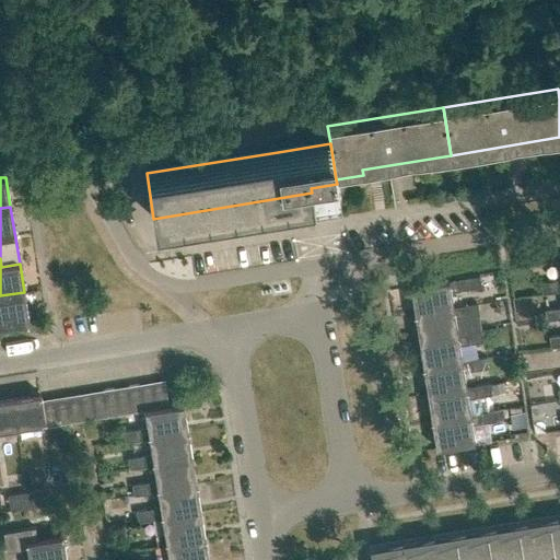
[(453,307),(451,290),(459,289),(459,290),(475,288),(473,277),(450,280),(410,287),(415,314),(453,307)]
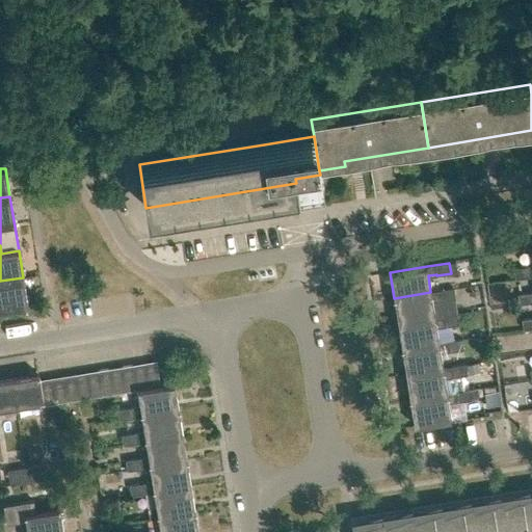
[(514,278),(531,275),(531,265),(527,266),(512,268),(514,278)]
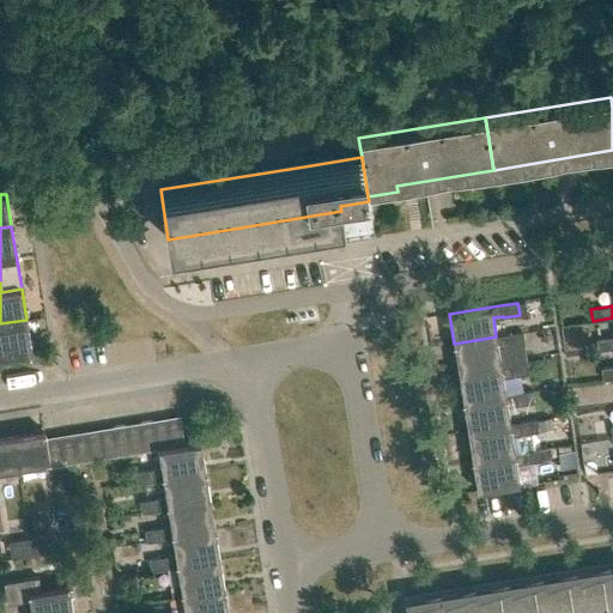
[(26,320),(0,323),(0,357),(31,352),(26,320)]
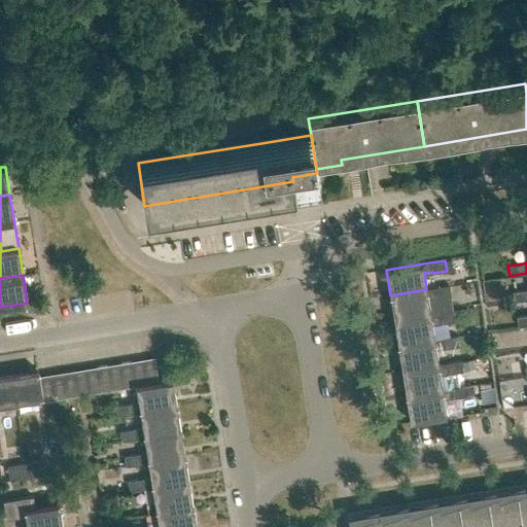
[(430,315),(430,314),(428,300),(436,299),(436,297),(451,295),(449,285),(426,289),(390,295),(394,320),(430,315)]
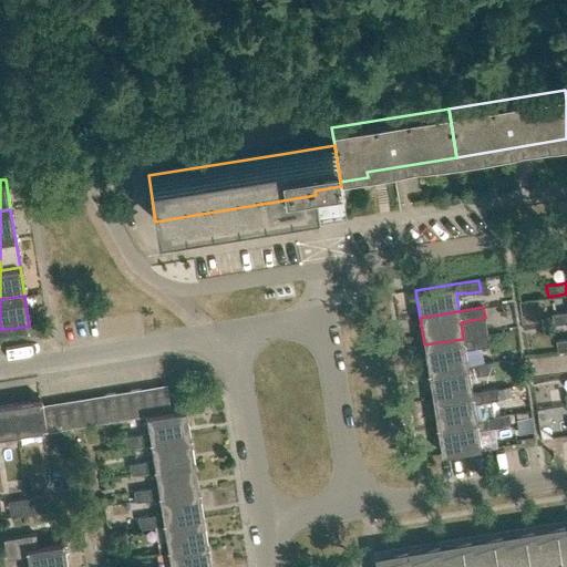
[(566,309),(566,310),(566,311),(552,313),(553,325),(566,321),(566,309)]
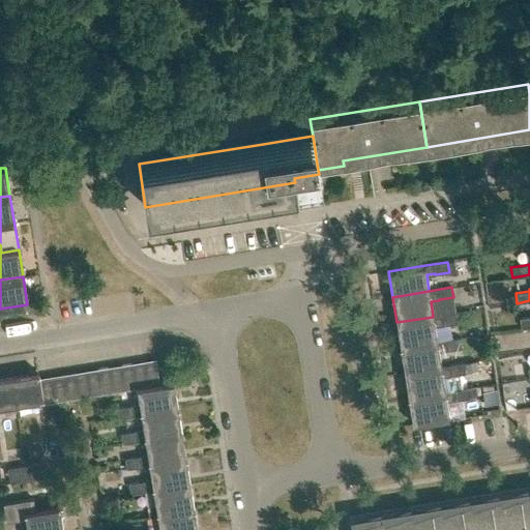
[(436,342),(434,327),(443,326),(443,325),(458,323),(455,313),(433,316),(433,317),(396,322),(401,347),(436,342)]
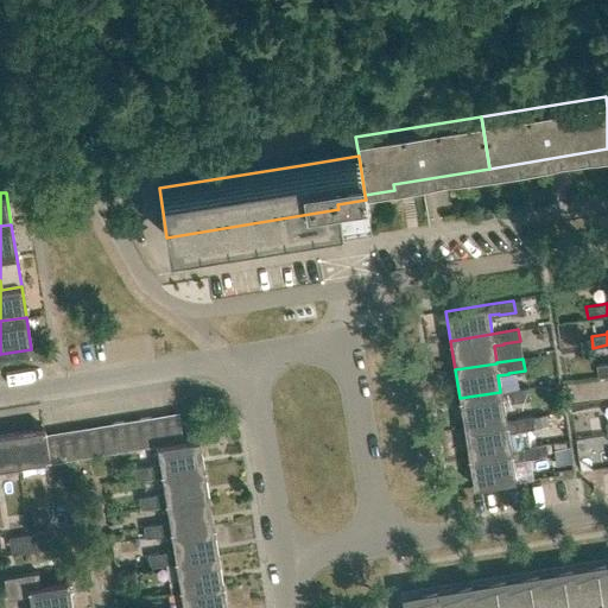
[(607,362),(596,365),(597,377),(607,374),(607,362)]
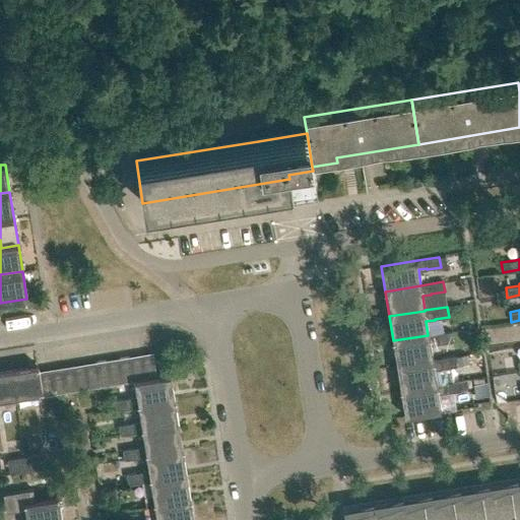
[(432,360),(430,345),(453,341),(451,331),(428,335),(393,340),(397,366),(432,360)]
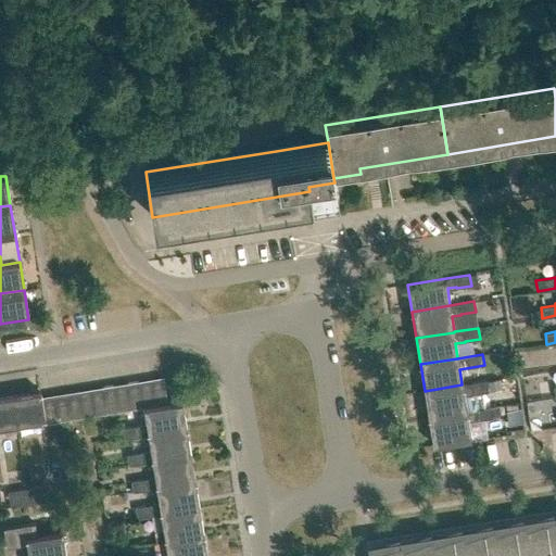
[(154,406),(167,404),(163,377),(150,379),(154,406)]
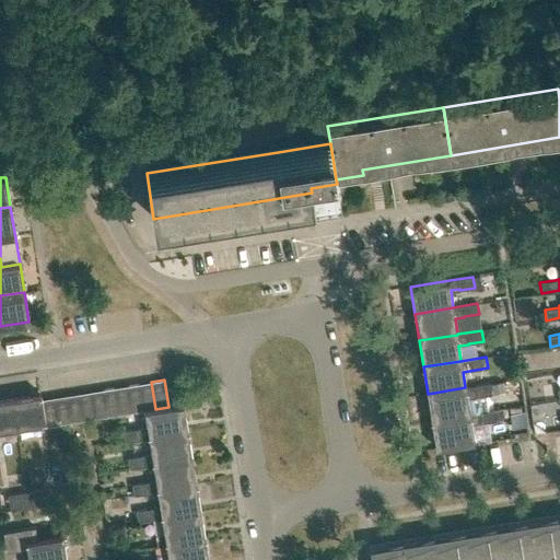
[(144,410),(155,409),(151,382),(139,384),(143,410),(144,410)]
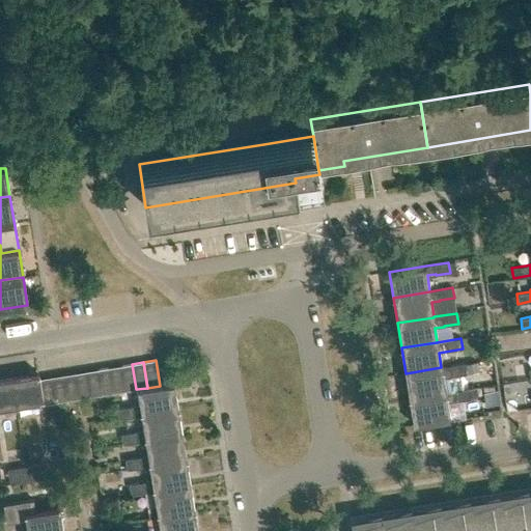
[(409,398),(445,393),(443,378),(452,376),(452,375),(466,373),(465,363),(441,367),(406,373),(409,398)]
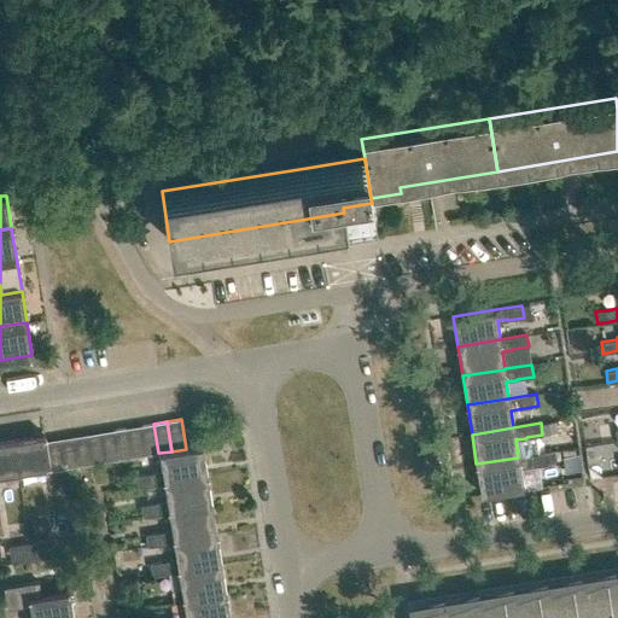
[(145,455),(158,453),(153,424),(140,425),(145,455)]
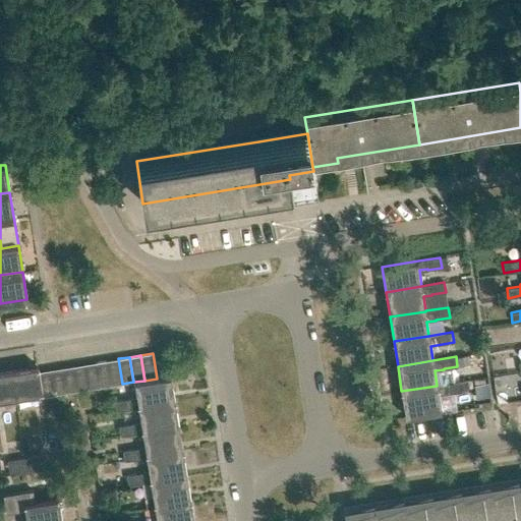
[(110,386),(122,384),(118,358),(107,360),(110,386)]
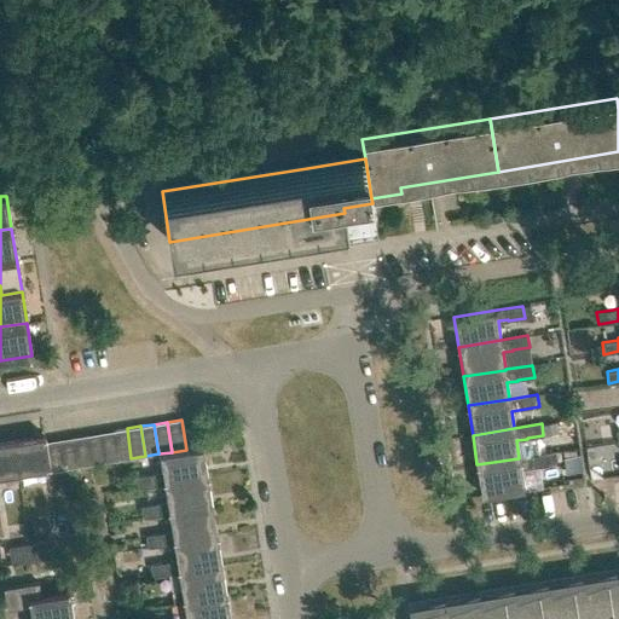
[(117,461),(131,458),(127,428),(114,431),(117,461)]
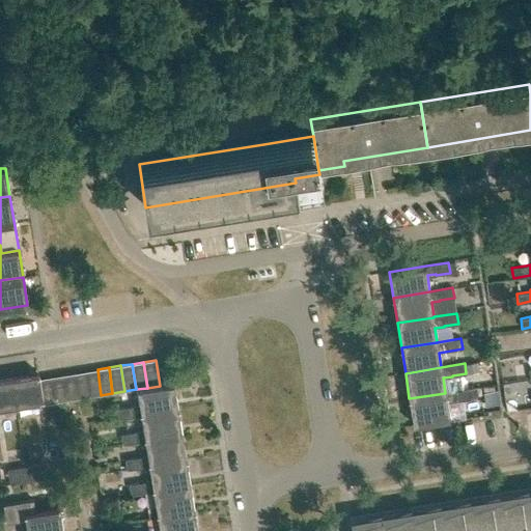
[(89,396),(101,395),(98,369),(86,371),(89,396)]
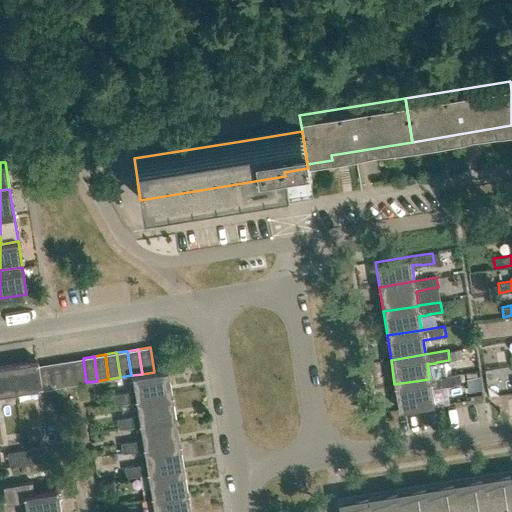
[(75,384),(86,382),(83,358),(71,360),(75,384)]
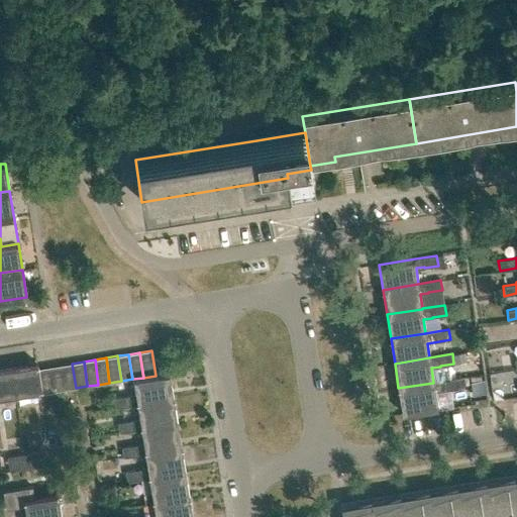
[(41,391),(37,369),(37,364),(11,368),(14,395),(41,391)]
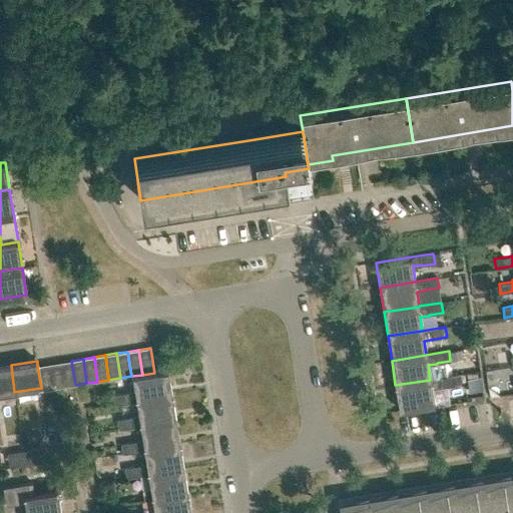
[(64,387),(75,385),(71,361),(60,362),(64,387)]
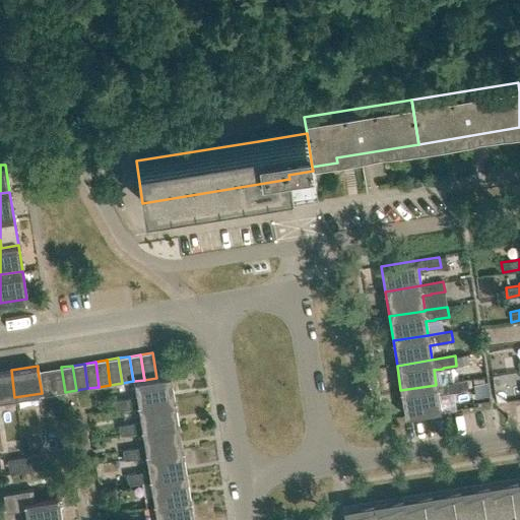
[(54,394),(65,392),(61,367),(50,369),(54,394)]
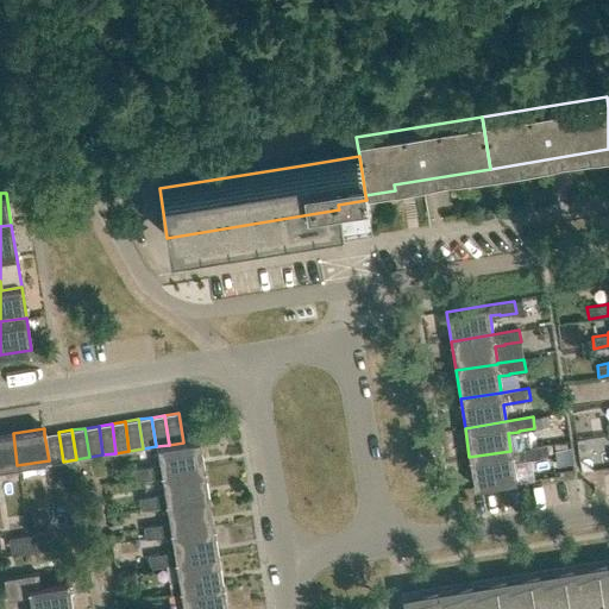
[(49,464),(63,462),(58,432),(44,434),(49,460),(49,464)]
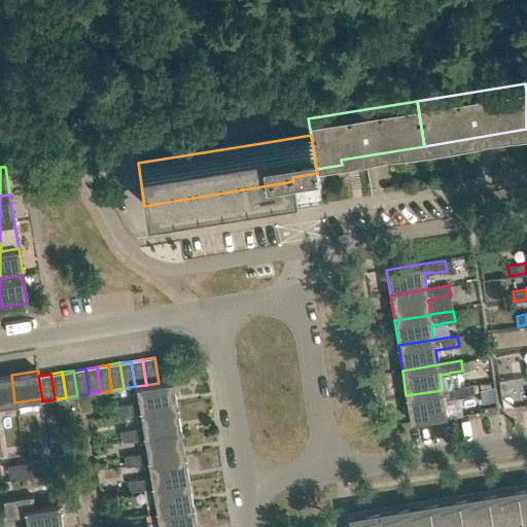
[(0,403),(14,402),(11,375),(0,377),(0,403)]
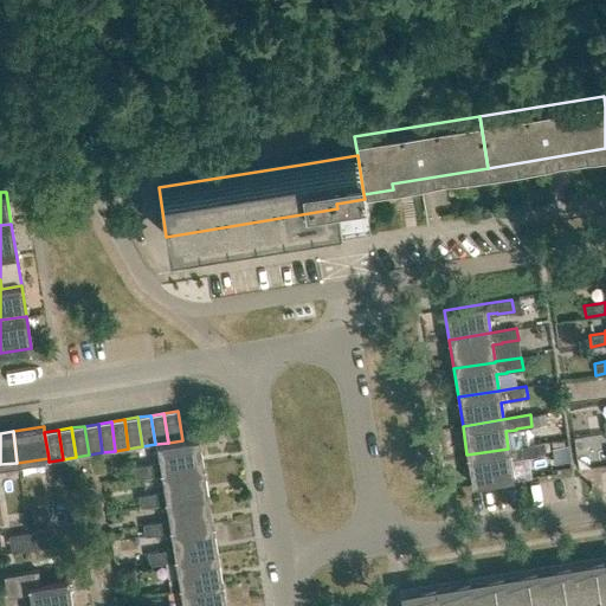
[(152,476),(161,474),(202,468),(198,438),(182,440),(168,443),(156,444),(159,462),(149,463),(149,464),(137,465),(140,477),(152,476)]
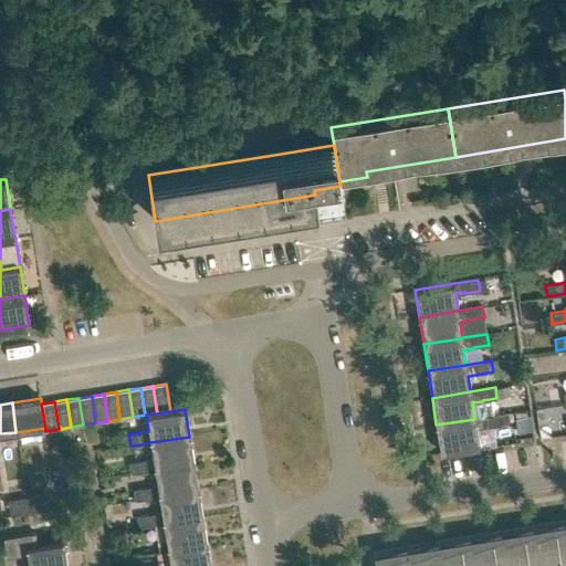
[(500,415),(474,419),(436,425),(441,452),(478,447),(479,447),(477,430),(485,429),(485,428),(501,426),(500,415)]
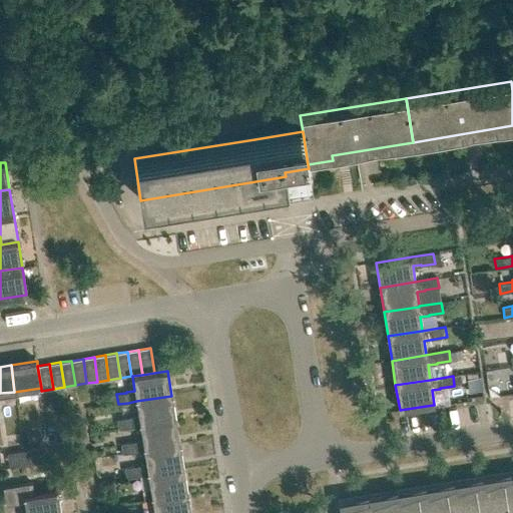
[(140,426),(175,420),(171,396),(136,401),(138,416),(130,417),(117,419),(119,429),(140,426)]
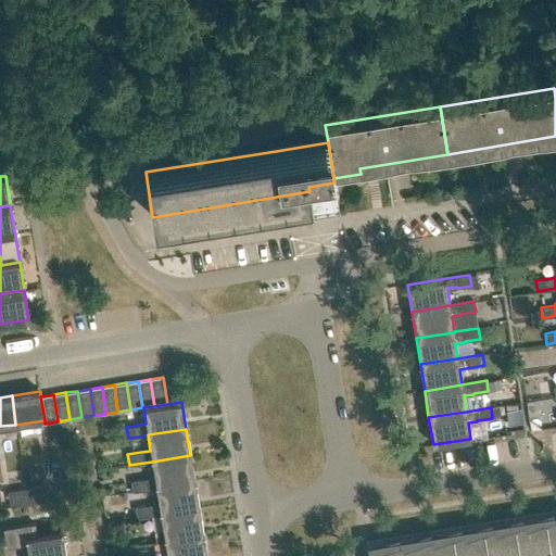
[(156,488),(194,482),(190,455),(152,462),(154,477),(131,480),(134,491),(147,489),(147,490),(156,488)]
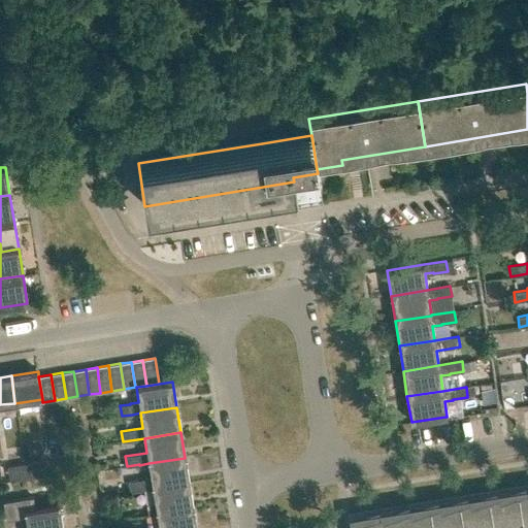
[(131,492),(153,489),(189,483),(185,458),(149,463),(151,477),(129,481),(131,492)]
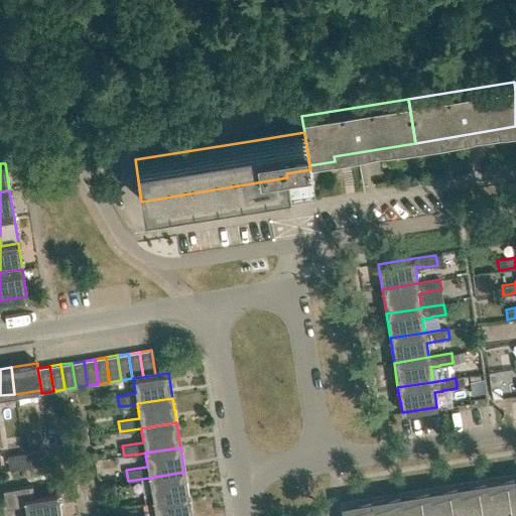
[(24,454),(27,468),(44,465),(41,450),(24,454)]
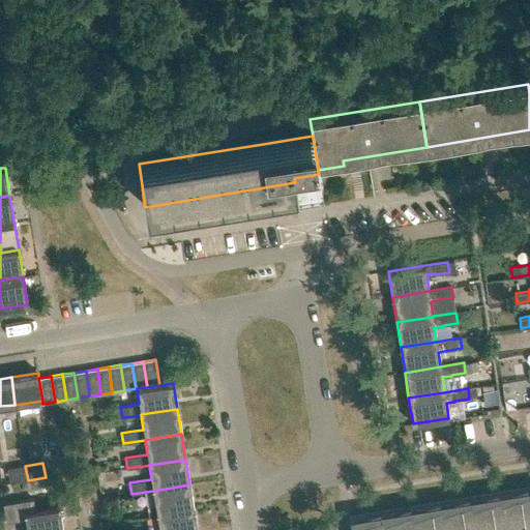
[(10,482),(28,480),(25,466),(8,468),(10,482)]
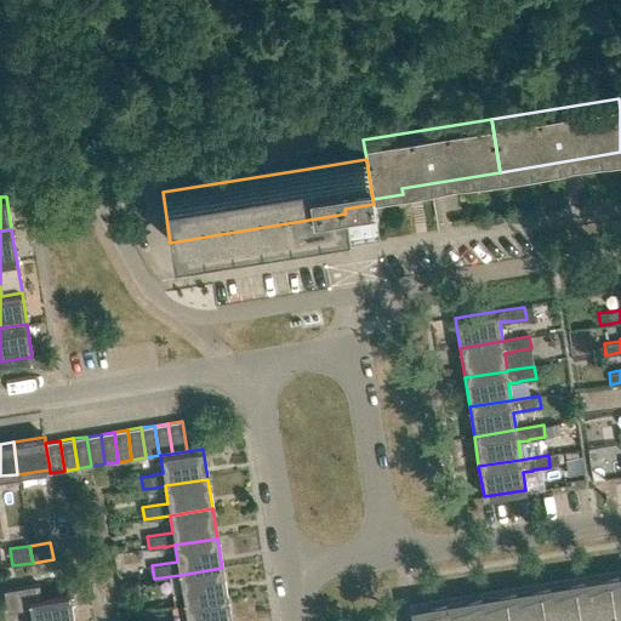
[(183,604),(227,597),(222,568),(180,575),(182,591),(171,593),(174,605),(183,604)]
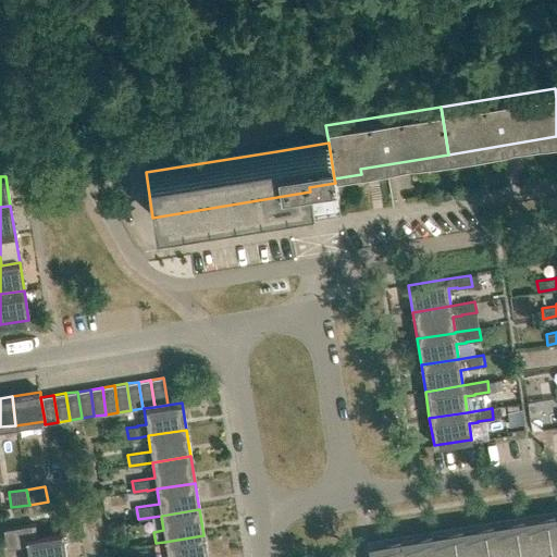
[(556,556),(556,514),(430,534),(431,540),(403,548),(401,543),(373,553),(374,556),(556,556)]
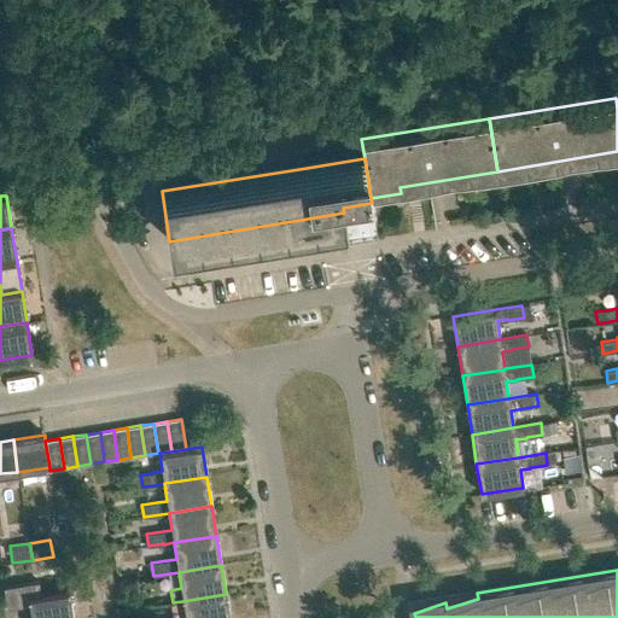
[(30,617),(73,617),(69,592),(41,596),(39,582),(3,587),(6,608),(29,605),(30,617)]
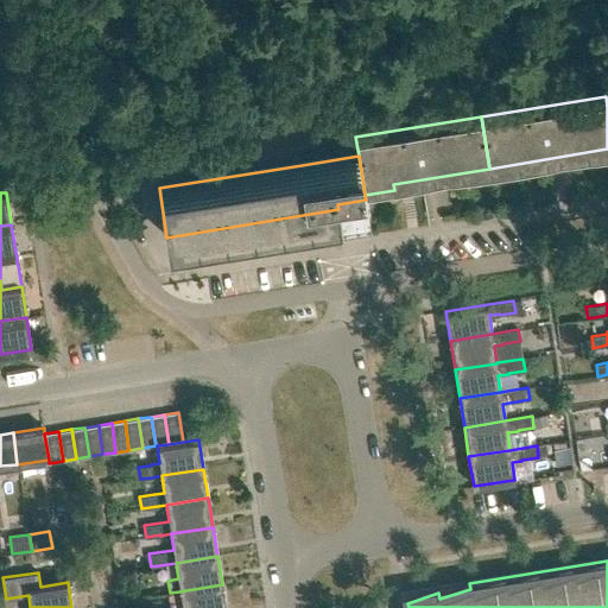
[(226,607),(222,584),(179,591),(183,607),(181,607),(226,607)]
